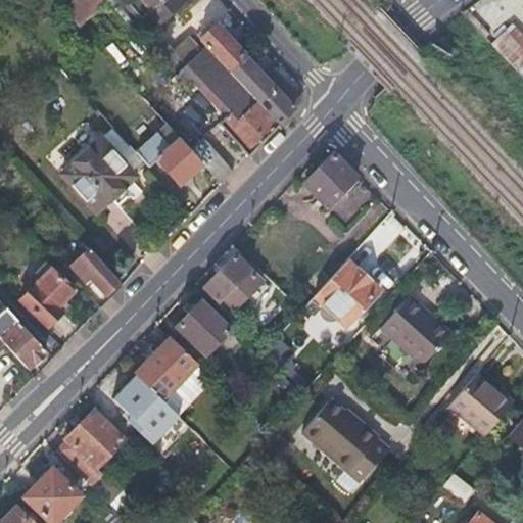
[(80,0),(67,11),(80,26),(107,0),(80,0)]
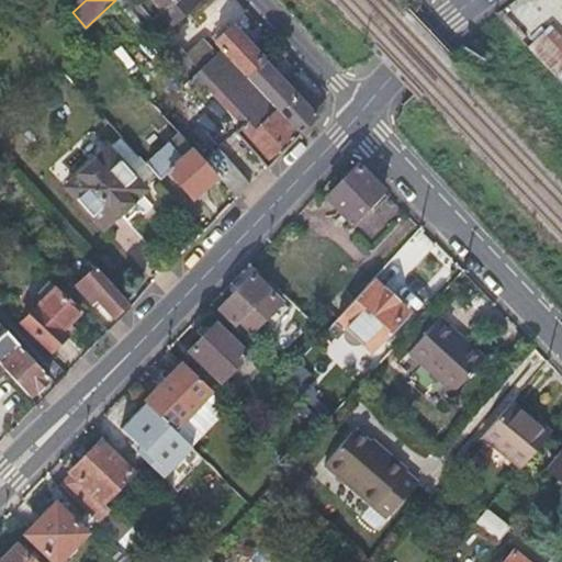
[(171,26),(201,0),(155,0),(161,8),(158,12),(171,26)]
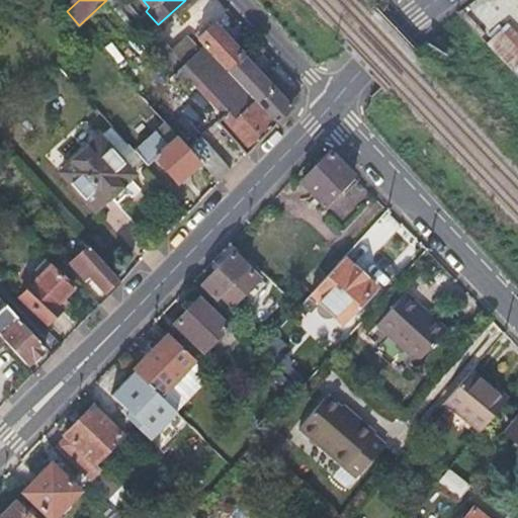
[(200,35),(212,25),(207,20),(196,30),(200,35)]
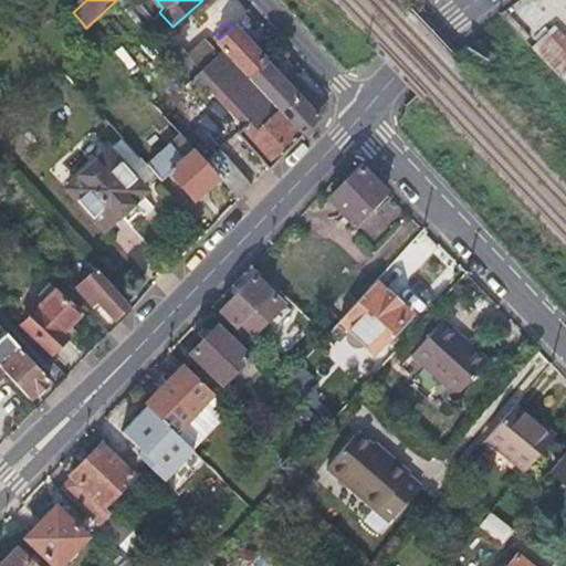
[(223,49),(247,74),(264,59),(236,25),(232,28),(219,39),(216,41),(223,49)]
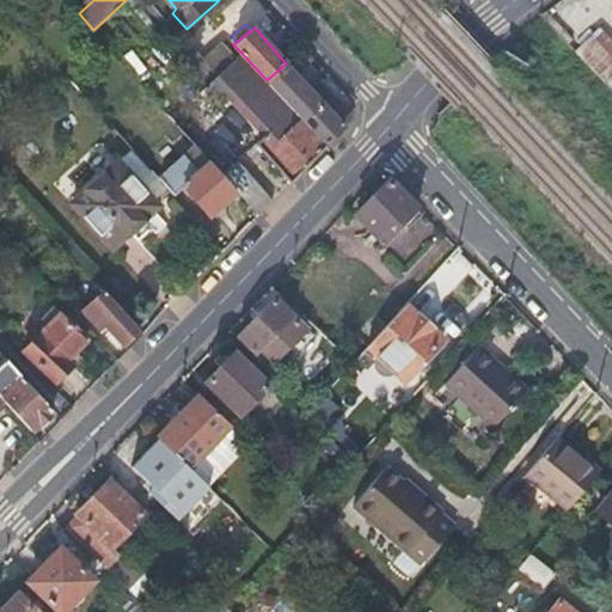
[(611,53),(593,34),(573,53),(611,93),(611,53)]
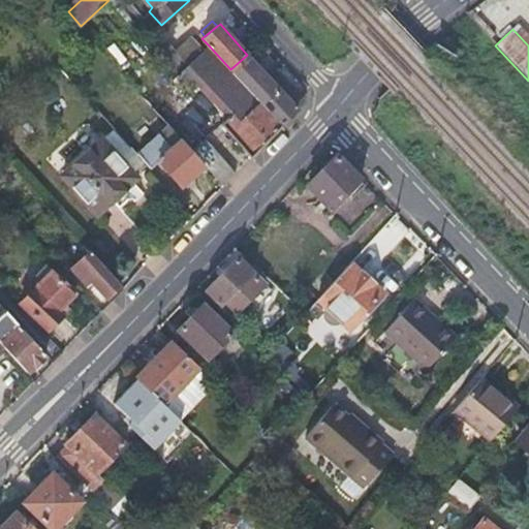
[(190,37),(176,51),(186,62),(201,49),(190,37)]
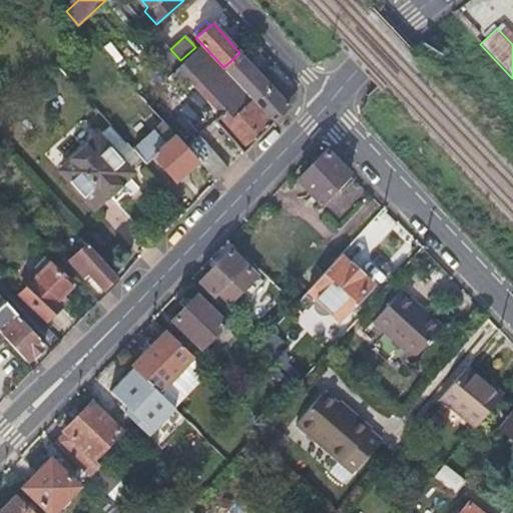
[(263,48),(255,41),(225,70),(273,122),(295,99),(270,71),(263,79),(247,62),(263,48)]
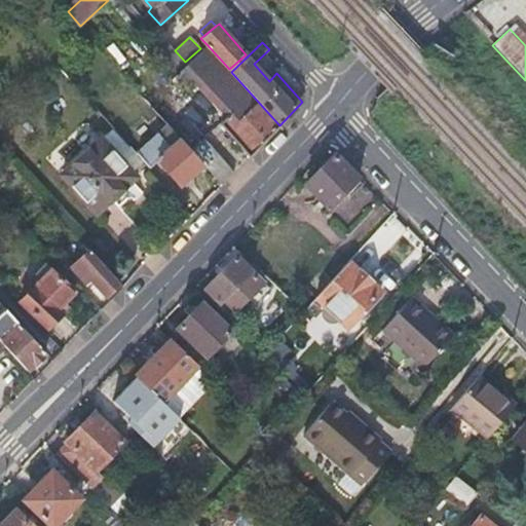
[(279,125),(231,72),(229,69),(208,45),(187,64),(175,74),(185,86),(193,78),(227,116),(220,123),(250,156),(279,125)]
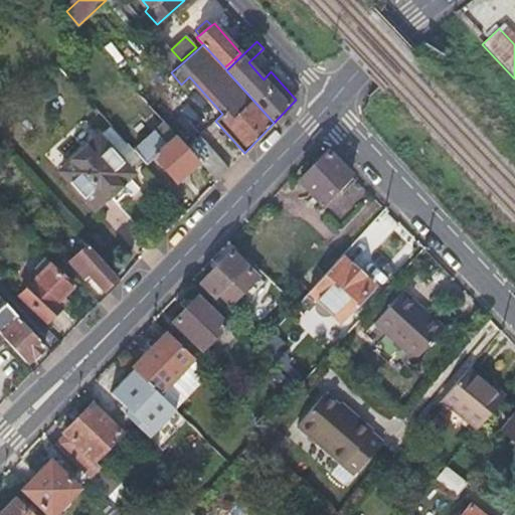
[(167,45),(156,55),(171,72),(183,62),(181,60),(171,49),(167,45)]
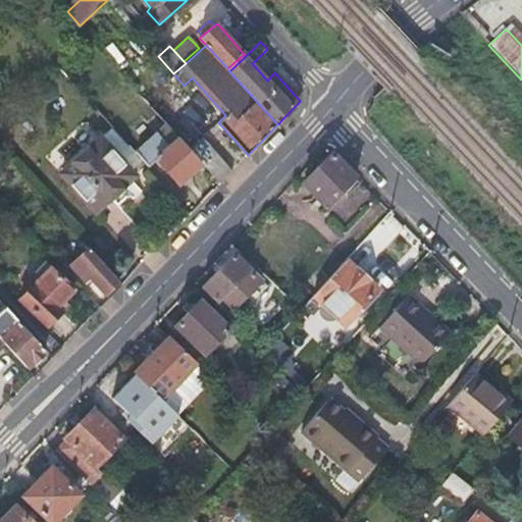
[(157,134),(137,152),(150,166),(158,159),(178,183),(202,162),(189,148),(180,138),(169,147),(157,134)]
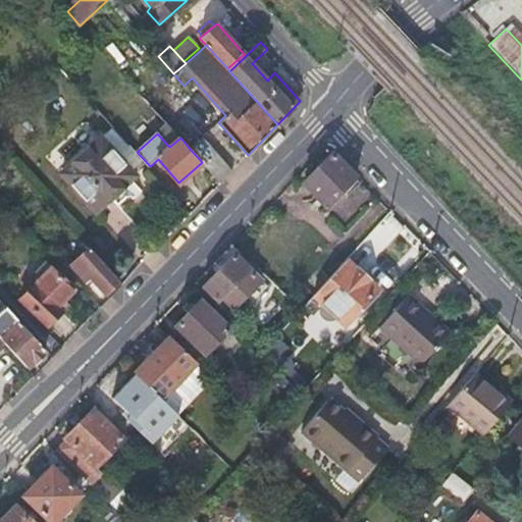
[(202,162),(220,184),(232,170),(203,137),(189,148),(202,162)]
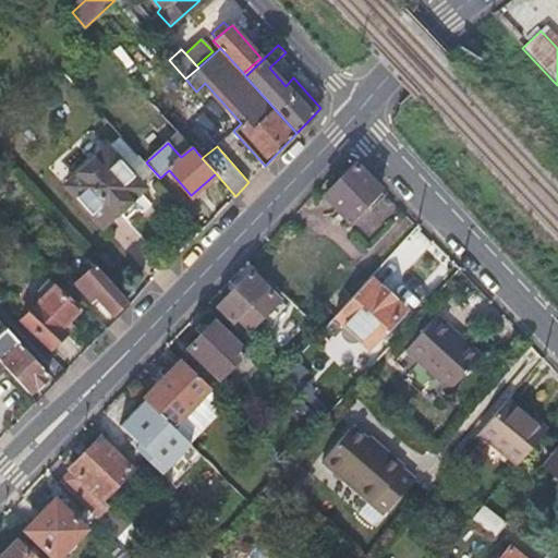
[(108,148),(67,186),(104,228),(145,187),(108,148)]
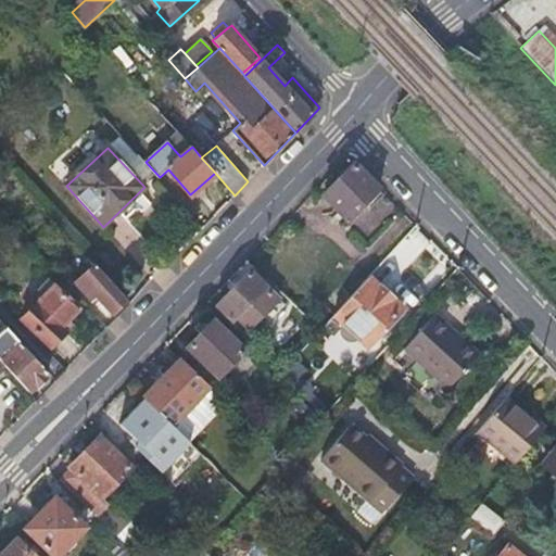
[(348,220),(378,188),(353,163),(351,163),(321,193),(348,220)]
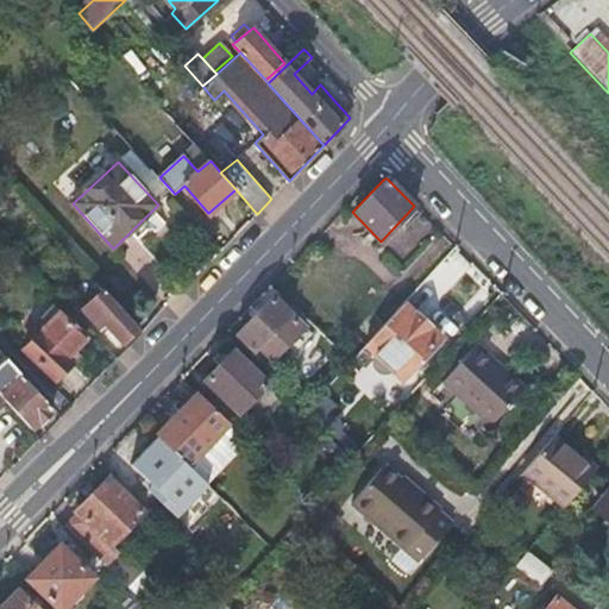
[(139,326),(104,287),(83,307),(100,326),(105,321),(124,341),(139,326)]
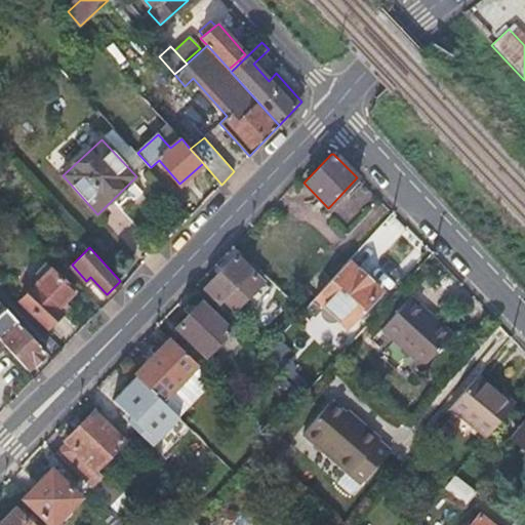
[(236,256),(205,288),(230,315),(260,282),(236,256)]
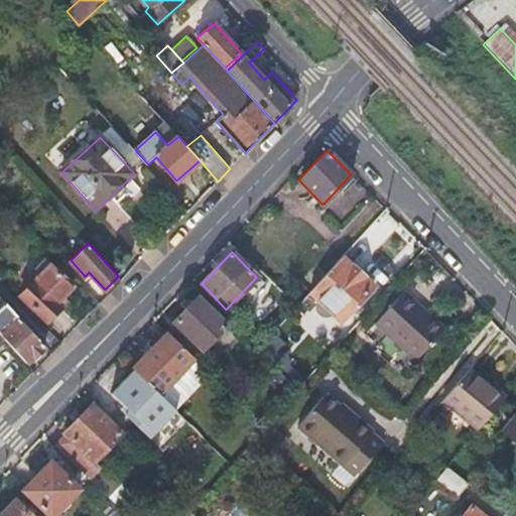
[(373,286),(342,257),(309,292),(342,321),(373,286)]
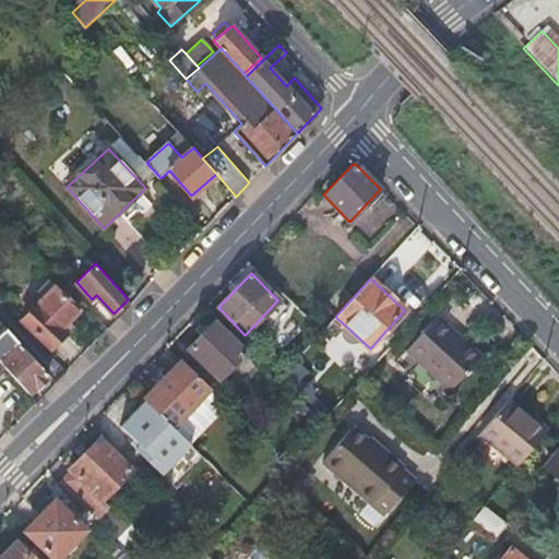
[(57,285),(24,319),(51,347),(67,333),(62,328),(80,309),(57,285)]
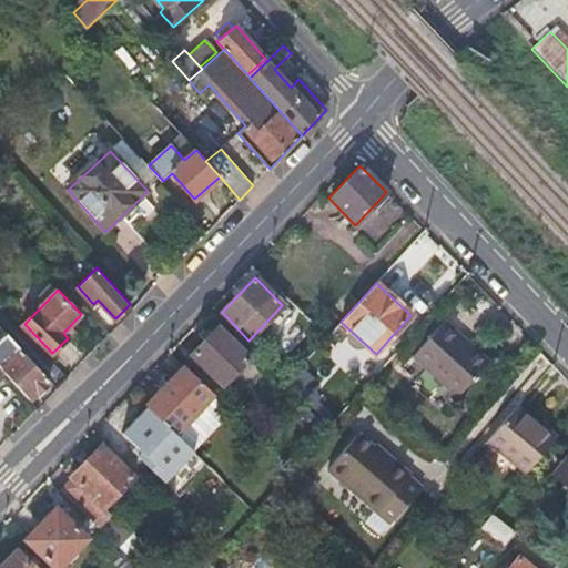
[(445,321),(415,356),(459,397),(490,362),(445,321)]
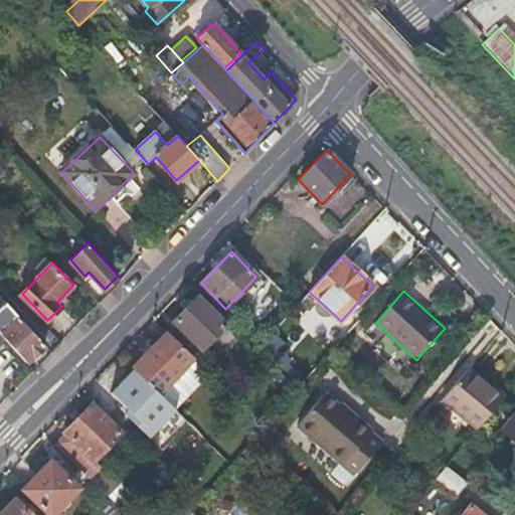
[(185,310),(173,322),(202,350),(225,324),(198,297),(194,300),(189,295),(180,305),(185,310)]
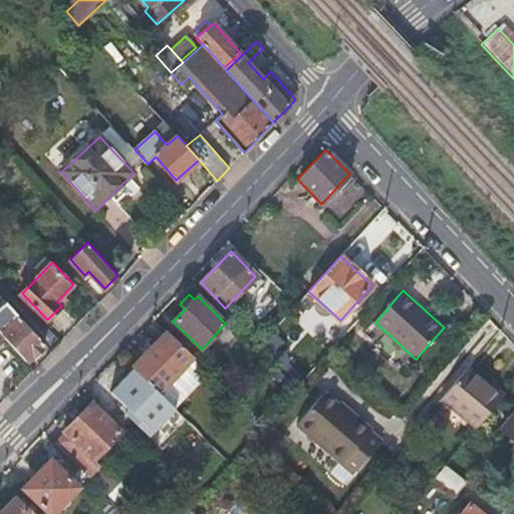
[(0,306),(0,330),(27,360),(46,343),(7,301),(0,306)]
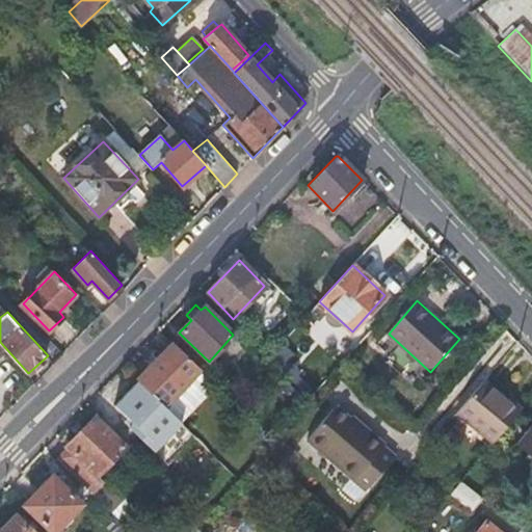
[(283,370),(313,343),(298,326),(267,353),(283,370)]
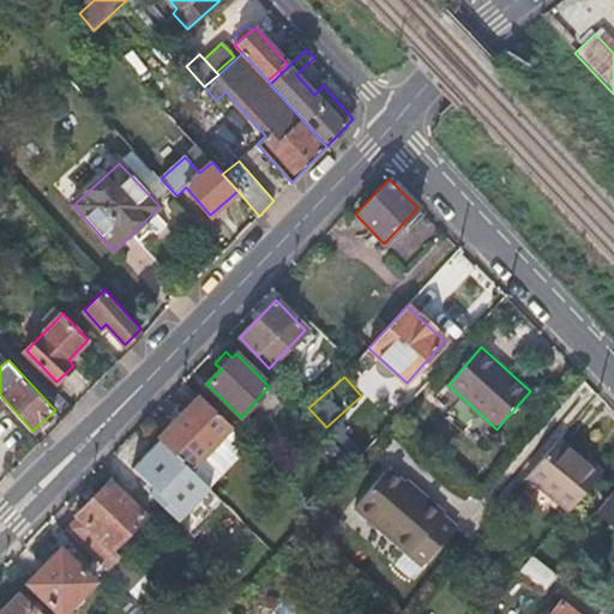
[(190,470),(230,427),(200,398),(160,441),(190,470)]
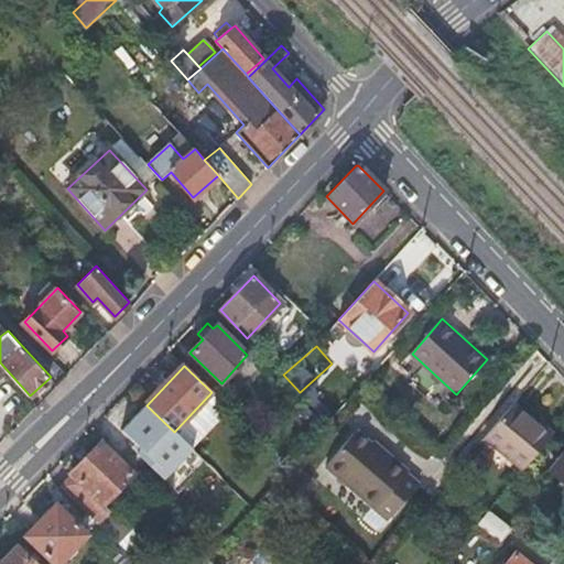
[(521,468),(550,435),(512,403),(484,436),(521,468)]
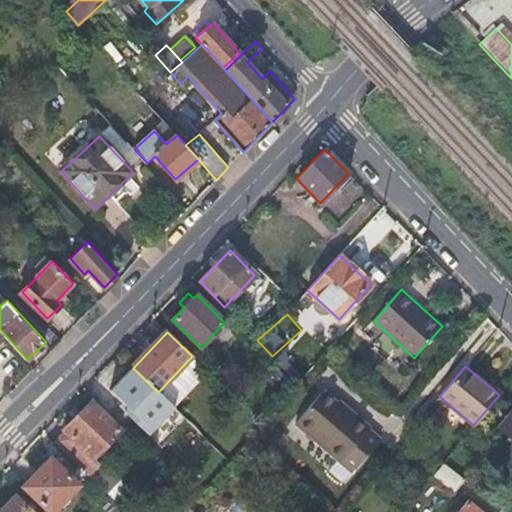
[(149,437),(175,409),(158,392),(133,368),(111,391),(126,407),(122,411),(149,437)]
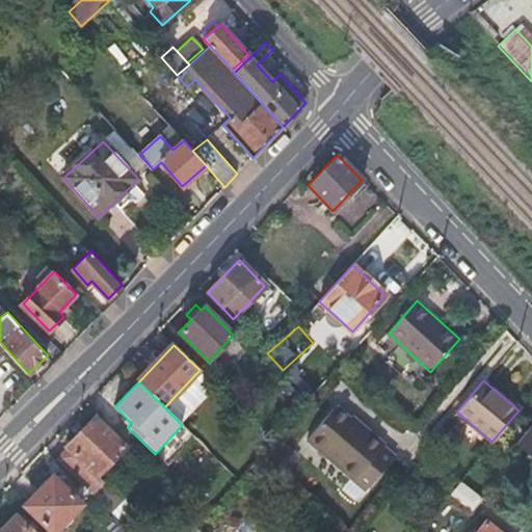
[(336,405),(308,437),(366,487),(393,454),(383,446),(383,443),(361,422),(357,424),(336,405)]
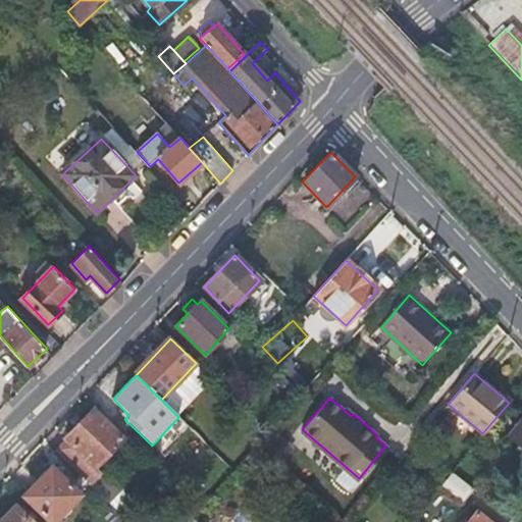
[(91,484),(121,514),(134,501),(105,472),(102,474),(96,468),(123,439),(94,411),(55,450),(82,475),(91,484)]
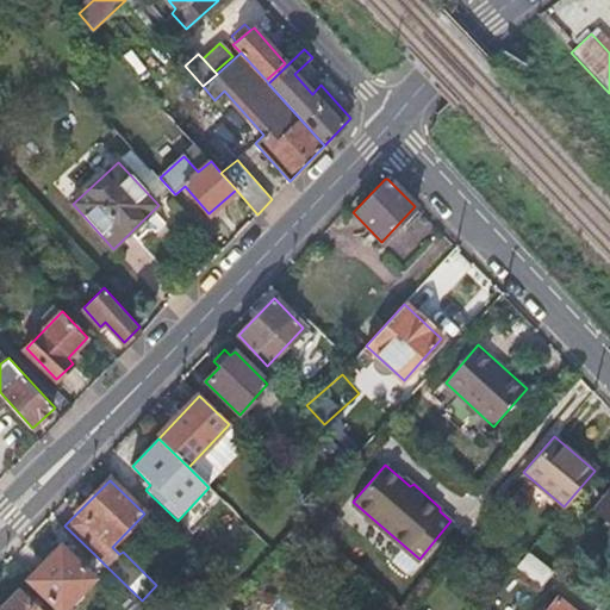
[(609,491),(595,509),(609,521),(609,491)]
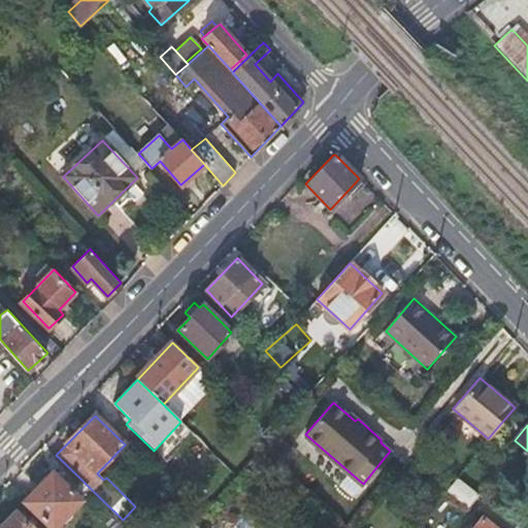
[(53,527),(92,490),(83,481),(70,492),(54,474),(27,502),(53,527)]
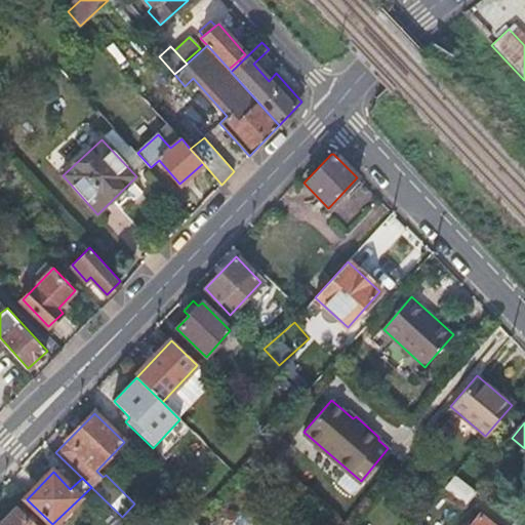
[(286,487),(276,479),(270,487),(280,495),(286,487)]
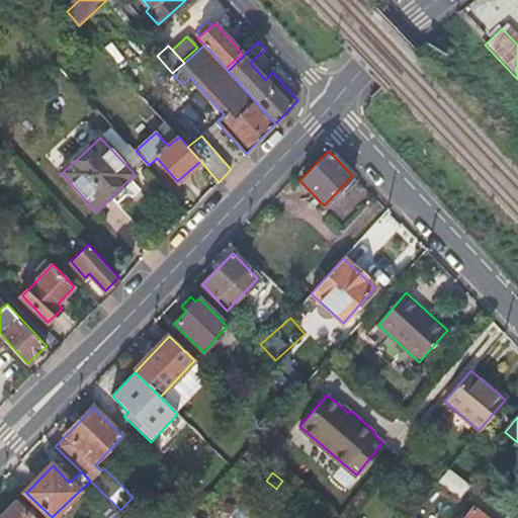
[(29,517),(14,503),(0,517),(29,517)]
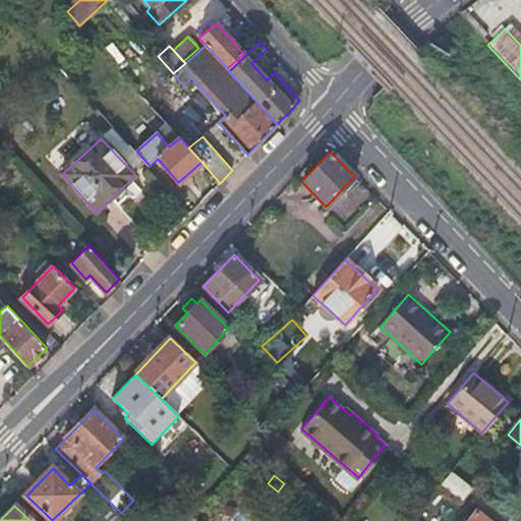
[(487,520),(475,511),(467,520),(487,520)]
